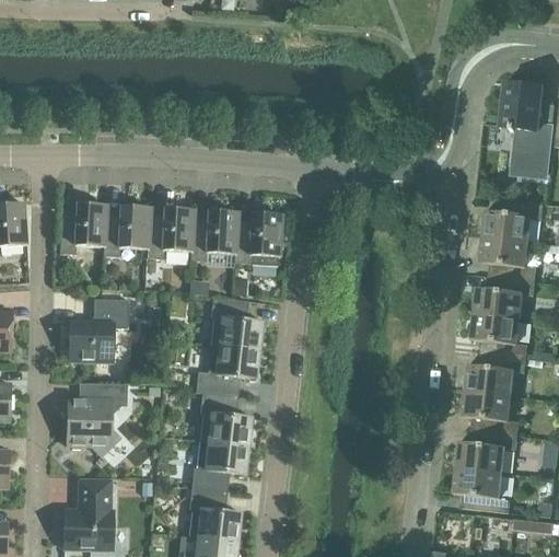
[(504,96),(501,126),(512,128),(512,129),(516,130),(516,128),(522,128),(519,150),(534,152),(532,172),(549,174),(555,124),(542,123),(544,102),(545,95),(545,94),(545,86),(507,82),(507,83),(510,84),(509,93),(504,96)]
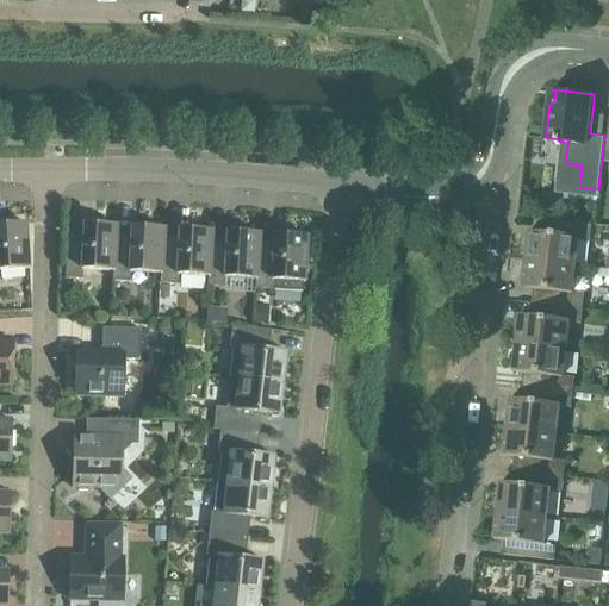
[(530,229),(527,257),(578,262),(580,236),(592,237),(595,222),(544,216),(541,230),(530,229)]
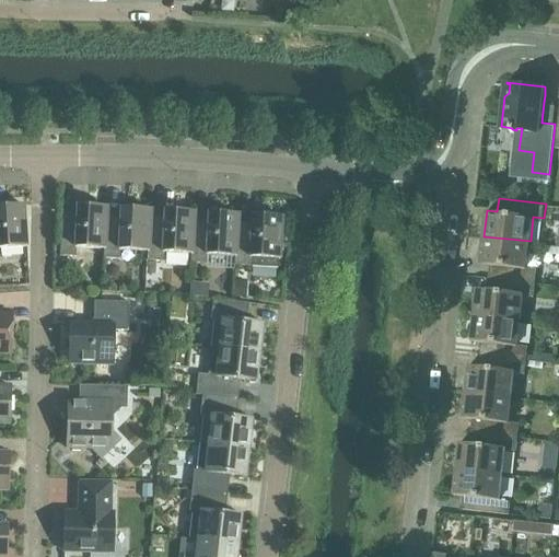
[(0,245),(28,244),(25,202),(0,204),(0,245)]
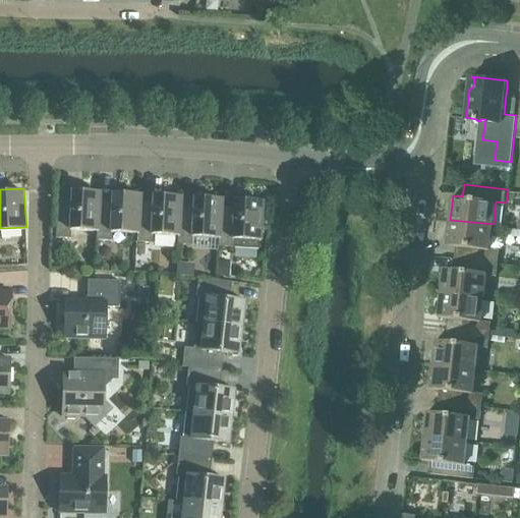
[(72,227),(98,229),(99,229),(100,197),(101,197),(101,190),(73,188),(72,195),(59,194),(57,235),(71,236),(72,227)]
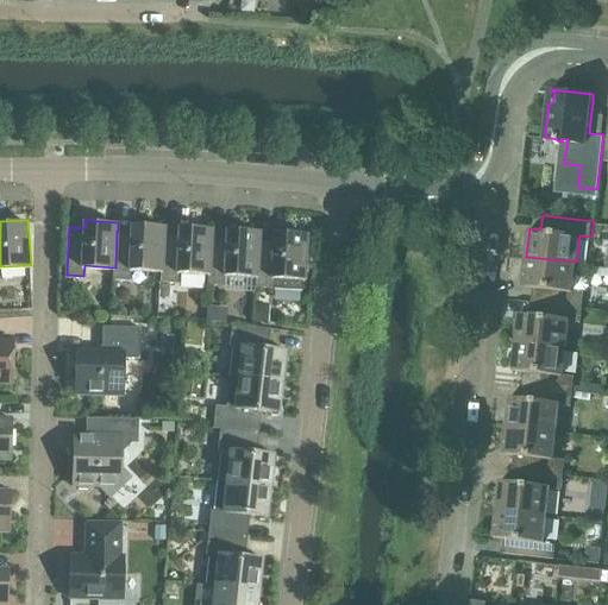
[(131,278),(132,269),(162,270),(165,233),(165,225),(133,222),(132,231),(118,231),(117,231),(116,268),(114,268),(114,277),(131,278)]
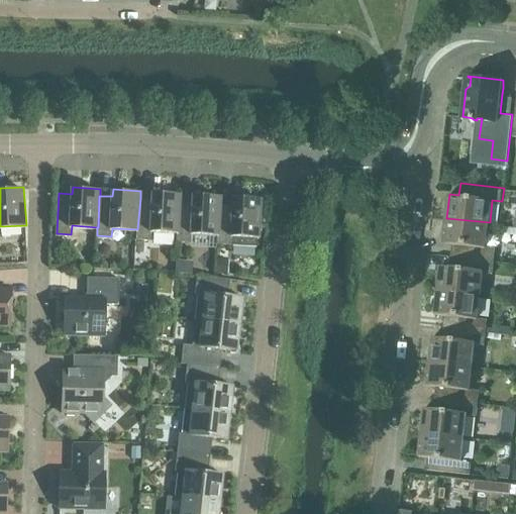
[(137,229),(136,237),(151,238),(152,230),(178,231),(181,200),(181,193),(152,192),(152,199),(140,198),(137,229)]
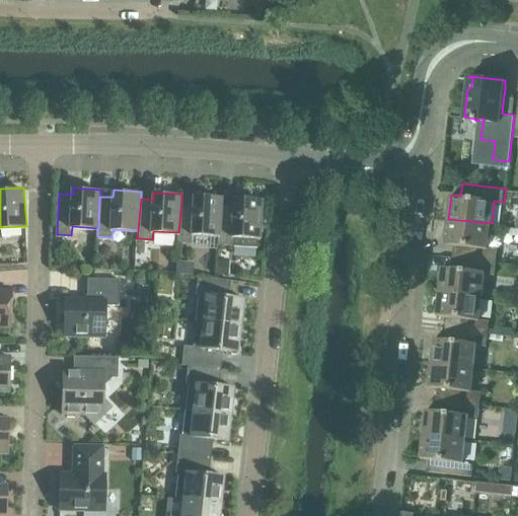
[(194,233),(219,235),(221,204),(222,204),(222,196),(194,195),(194,202),(181,201),(178,232),(177,241),(193,242),(194,233)]
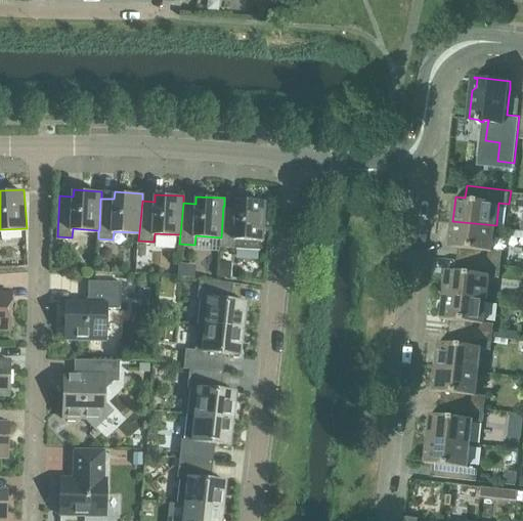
[(221,237),(220,246),(261,248),(262,240),(263,240),(265,201),(236,199),(236,206),(224,206),(223,206),(221,237)]
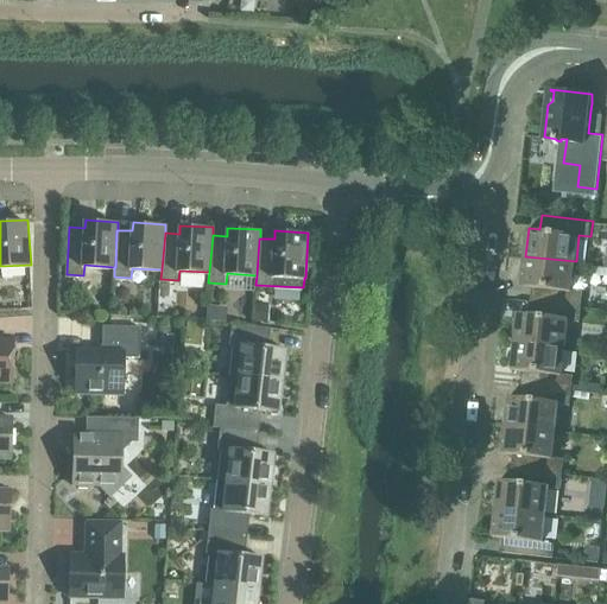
[(533,285),(532,299),(583,305),(585,290),(573,288),(576,261),(525,256),(523,284),(533,285)]
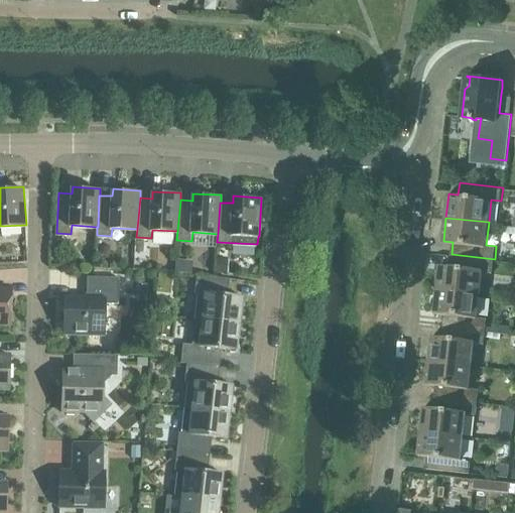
[(440,264),(437,288),(481,293),(483,270),(493,271),(495,259),(452,254),(451,265),(440,264)]
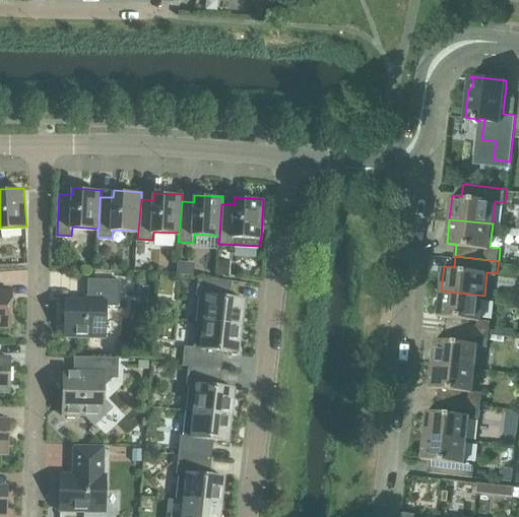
[(218,259),(217,272),(230,272),(230,260),(218,259)]
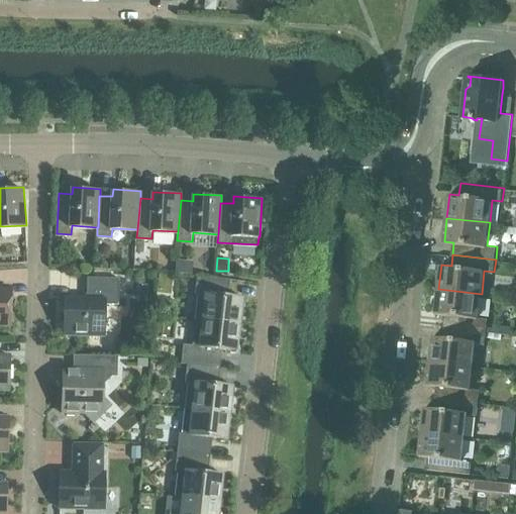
[(177,270),(193,271),(193,262),(177,261),(177,270)]
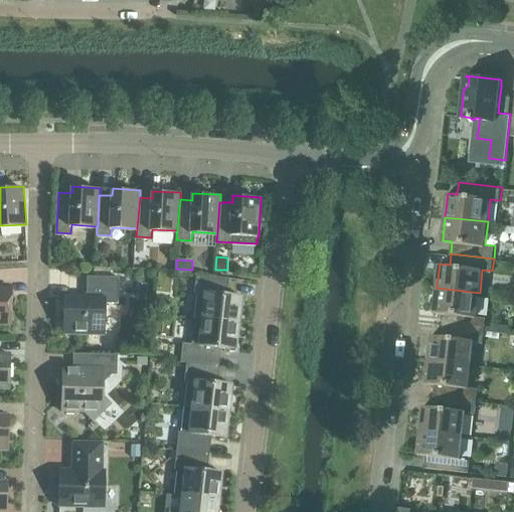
[(198,292),(195,316),(239,322),(241,304),(243,301),(244,297),(241,293),(237,293),(234,295),(229,294),(225,290),(227,276),(197,273),(195,291),(198,292)]
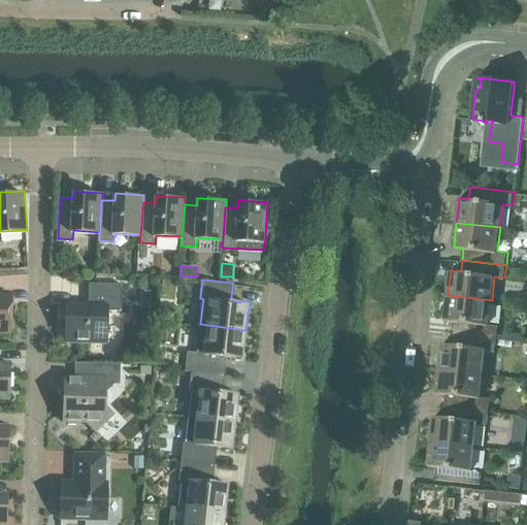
[(67,303),(66,339),(107,340),(108,308),(123,309),(123,282),(90,281),(90,303),(67,303)]
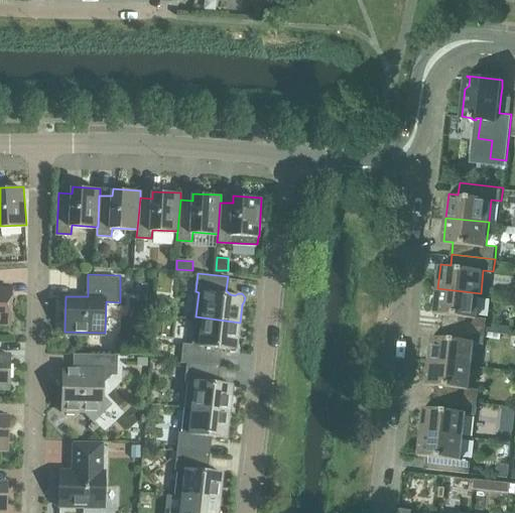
[(12,286),(0,285),(0,322),(11,323),(12,286)]
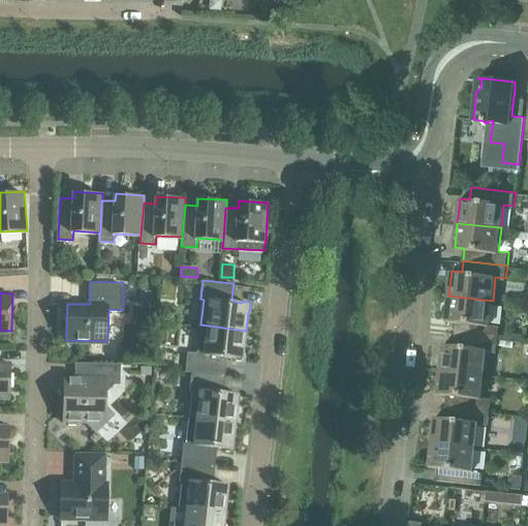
[(448,296),(446,320),(456,321),(455,333),(499,338),(511,339),(511,334),(499,333),(500,325),(490,323),(493,301),(448,296)]
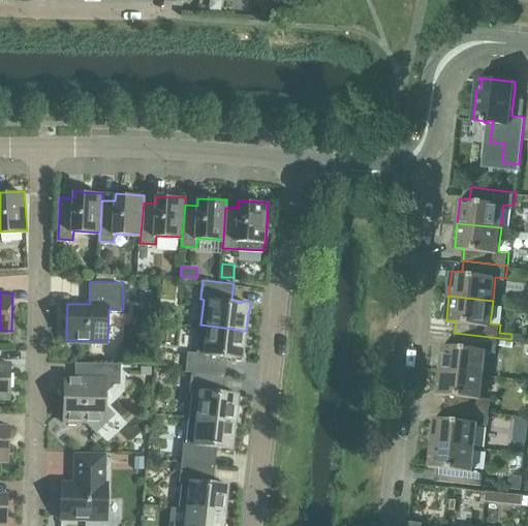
[(186,370),(192,371),(223,373),(225,360),(230,356),(235,357),(237,359),(242,360),(245,357),(246,351),(244,349),(246,331),(200,325),(197,351),(188,350),(186,370)]
